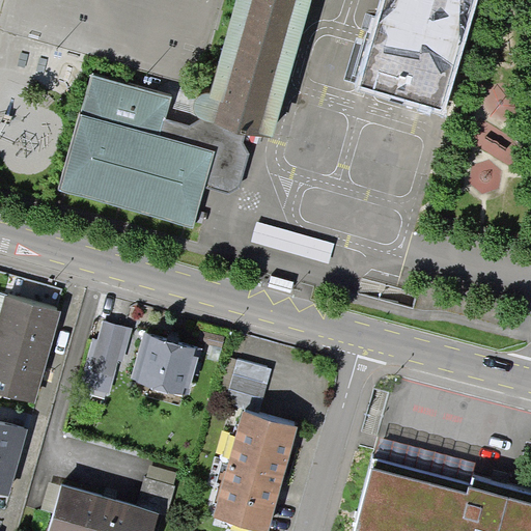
[(226,0),(194,119),(269,137),(305,0),(226,0)]
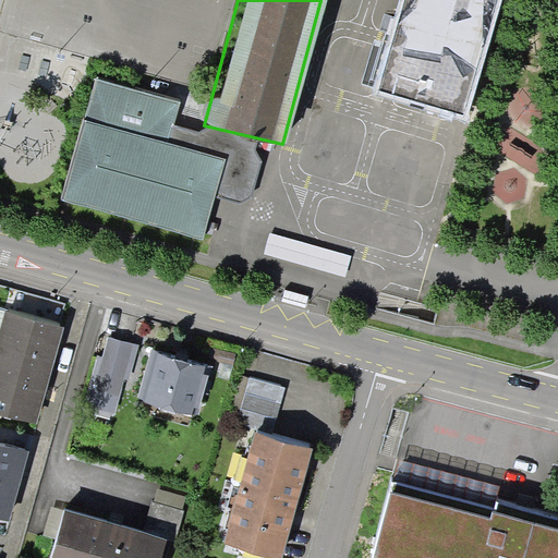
[(501,0),(401,0),(375,94),(468,119),(501,0)]
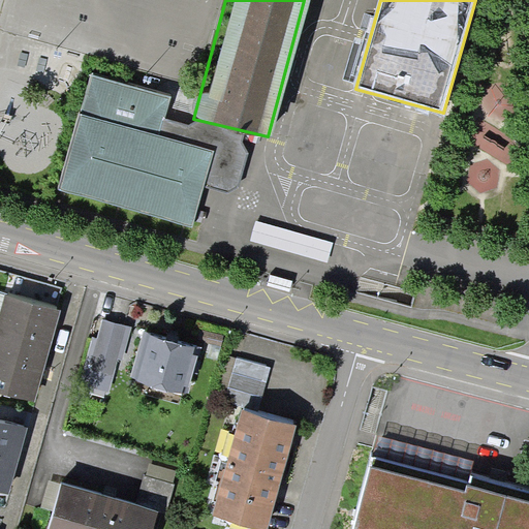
[(167,94),(89,71),(57,183),(193,222),(215,148),(157,131),(167,94)]
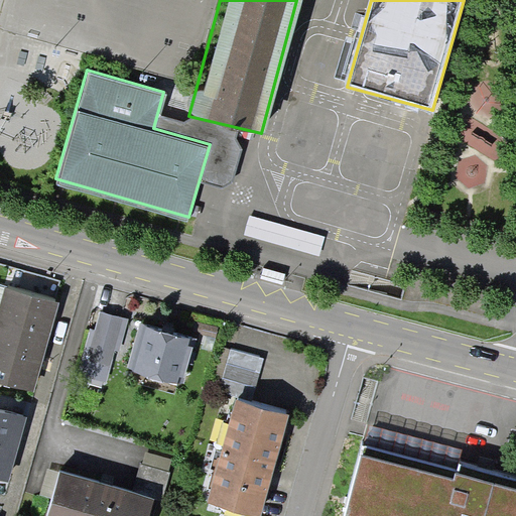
[(65,302),(10,286),(0,318),(0,378),(38,390),(65,302)]
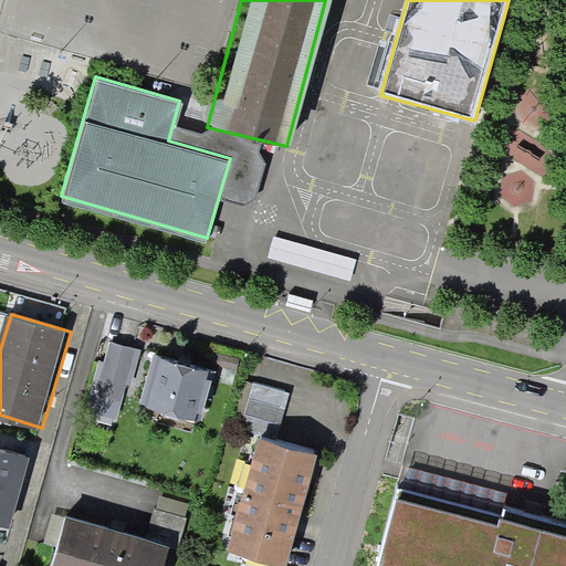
[(200,426),(216,371),(157,355),(143,409),(200,426)]
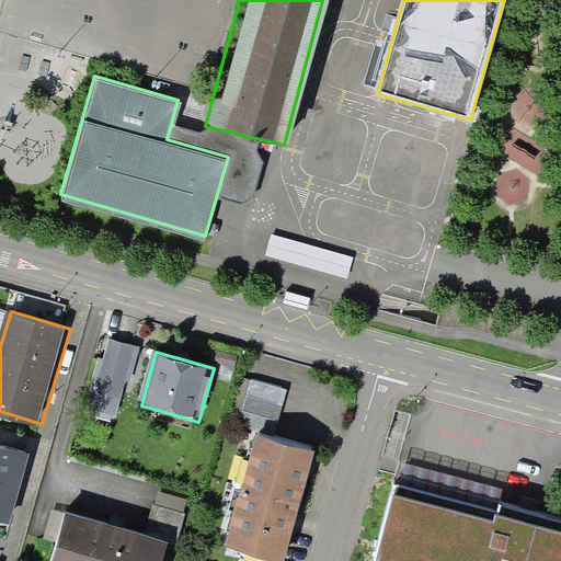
[(286,389),(250,379),(238,427),(274,437),(286,389)]
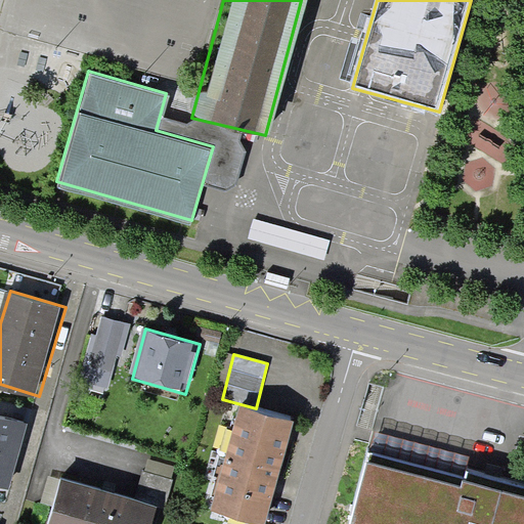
[(256,408),(245,405),(239,405),(211,509),(264,523),(296,417),(256,408)]
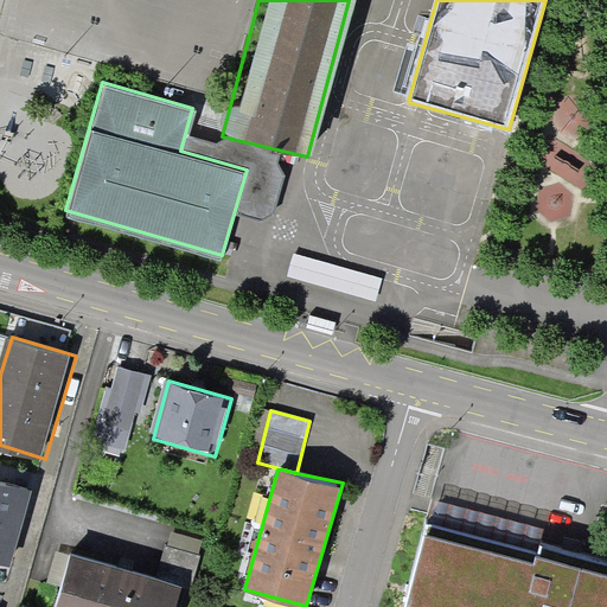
[(37,492),(0,481),(0,555),(17,561),(37,492)]
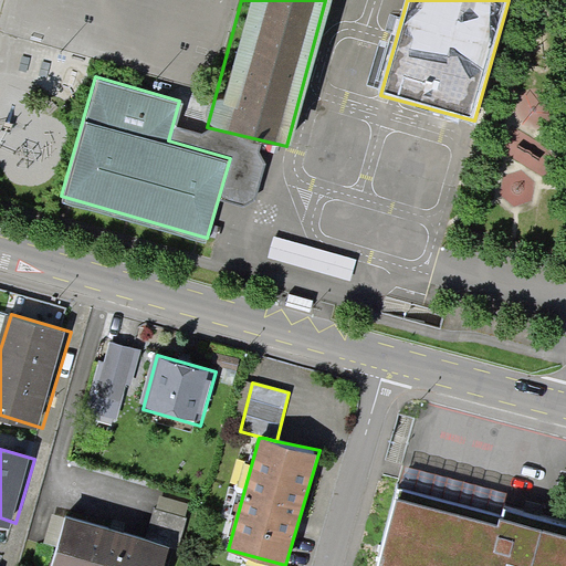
[(500,513),(395,485),(374,562),(376,562),(375,565),(565,565),(565,520),(502,503),(500,513)]
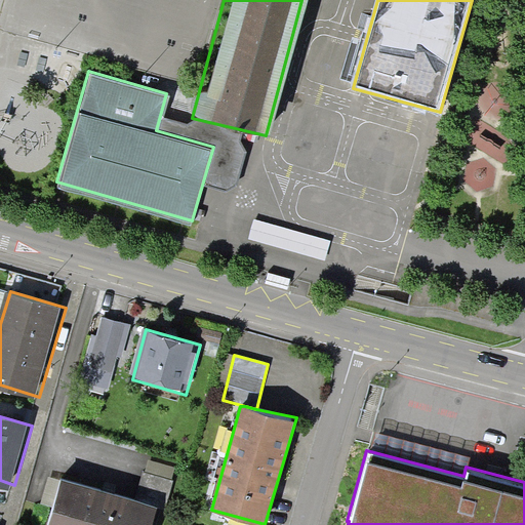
[(178,469),(149,460),(138,497),(169,506),(178,469)]
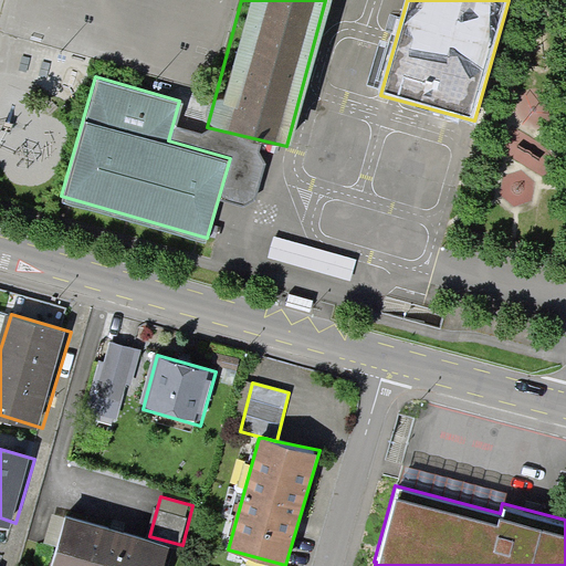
[(149,536),(79,516),(64,565),(170,565),(177,545),(149,536)]
